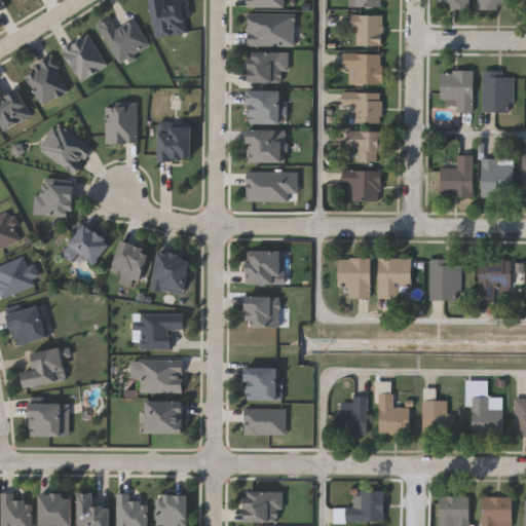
[(187,3),(189,33),(154,35),(151,0),(166,0),(167,4),(187,3)]
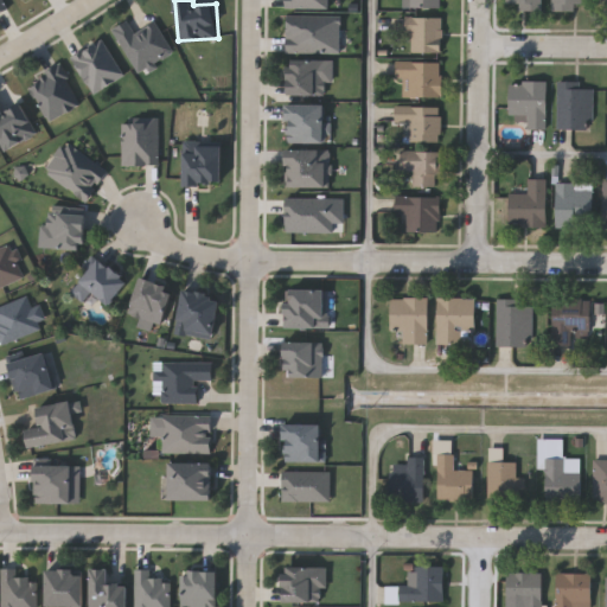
[(334,12),(333,0),(289,0),(291,12),(334,12)]
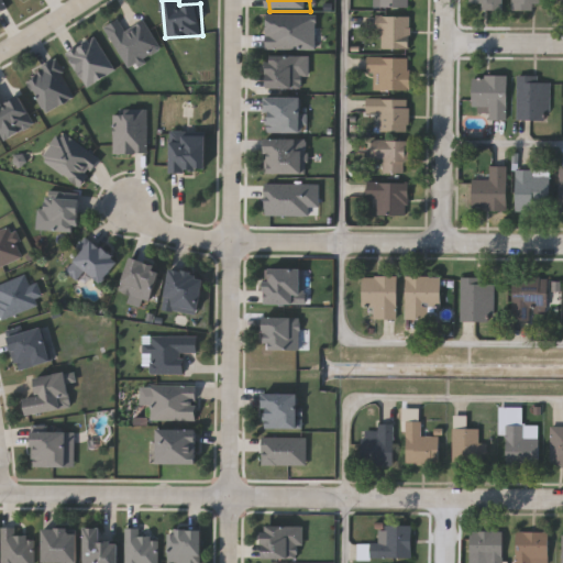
[(414,0),(373,0),(373,10),(415,10),(414,0)]
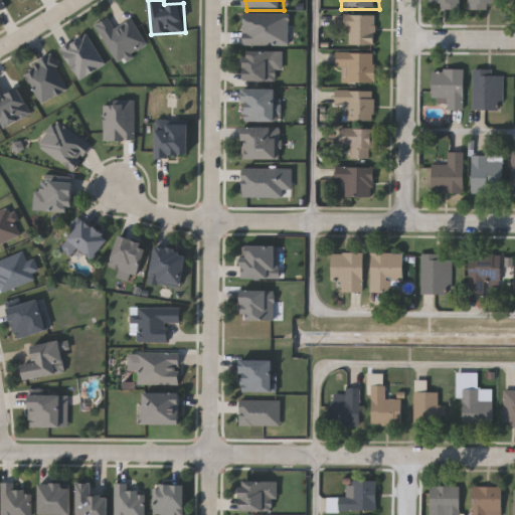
[(461,0),(461,8),(431,8),(431,0),(461,0)]
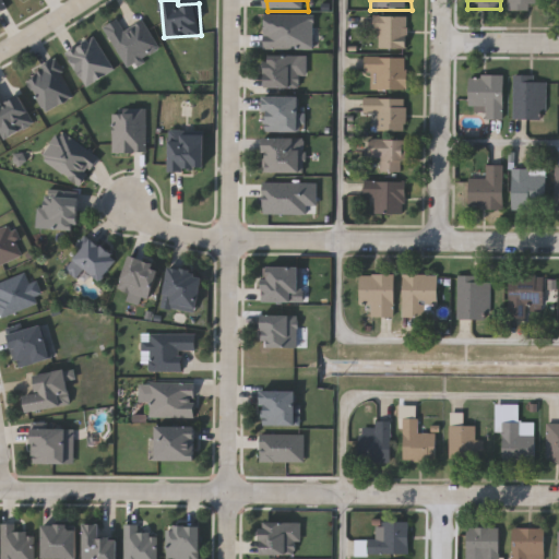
[(509,10),(509,0),(542,0),(542,6),(531,6),(531,10),(509,10)]
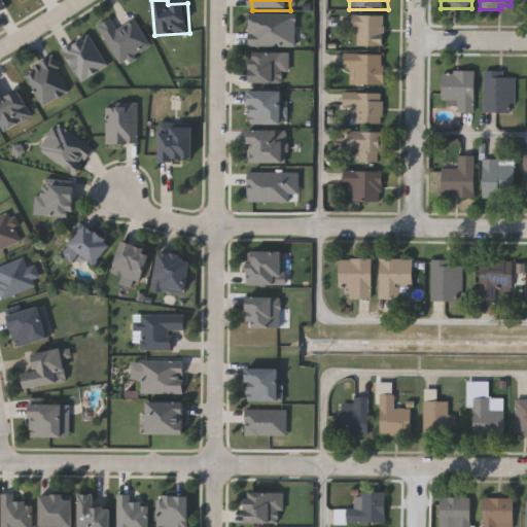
[(296,45),(249,45),(249,13),(296,13),(296,45)]
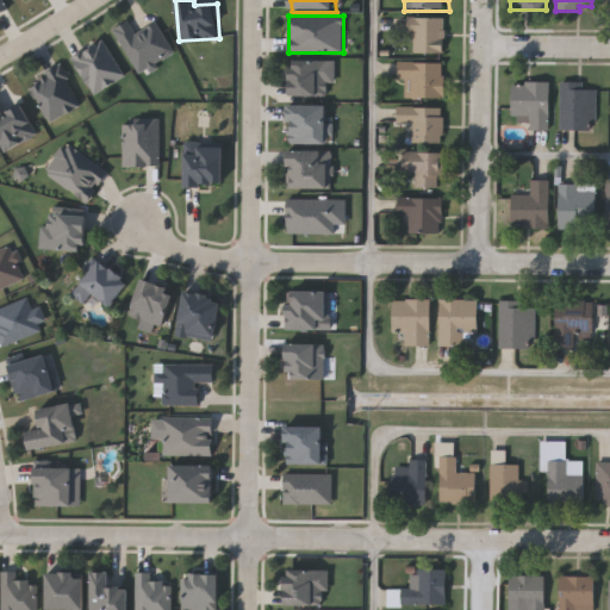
[(444,18),(444,53),(411,53),(411,18),(444,18)]
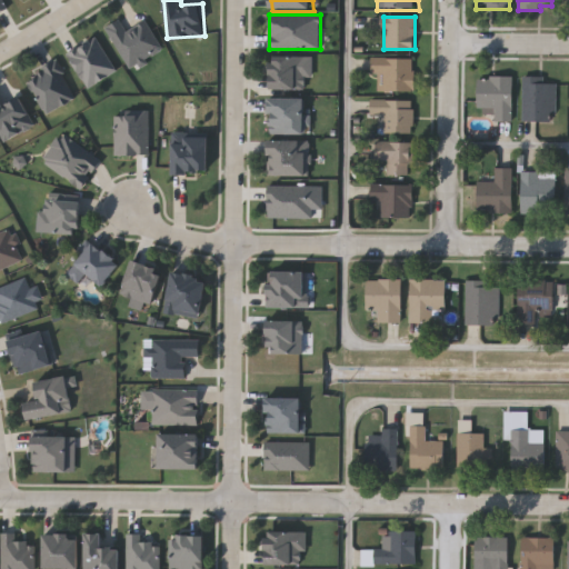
[(162,49),(127,67),(106,25),(120,18),(126,29),(147,19),(162,49)]
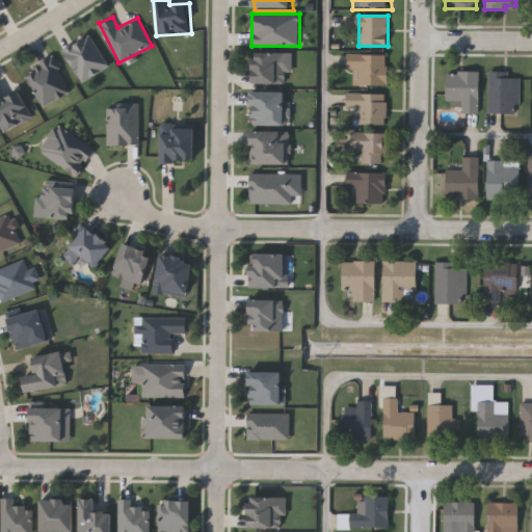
[(254,83),(254,52),(291,52),(291,83),(254,83)]
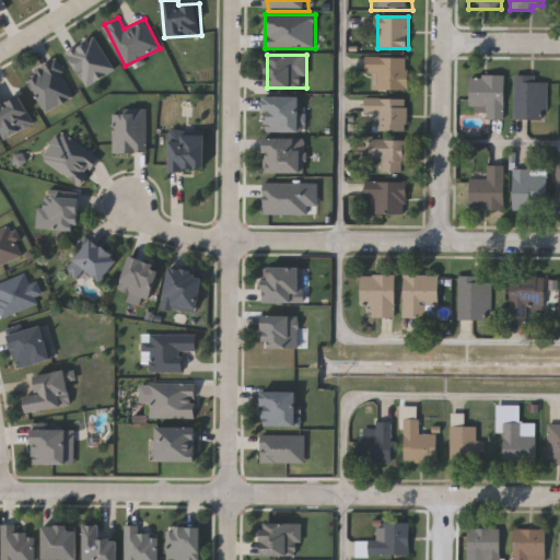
[(408,89),(369,89),(369,57),(408,57),(408,89)]
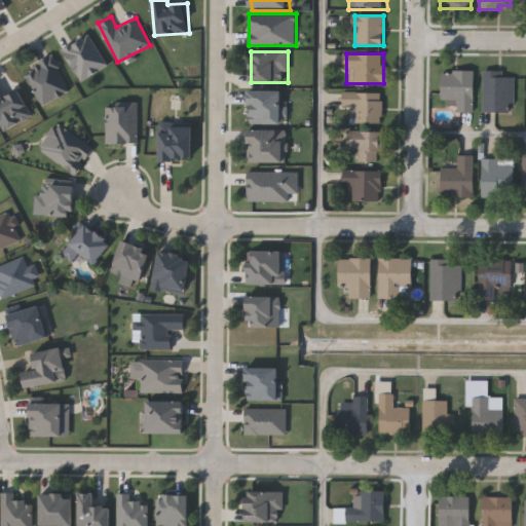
[(70,90),(41,105),(25,70),(52,55),(70,90)]
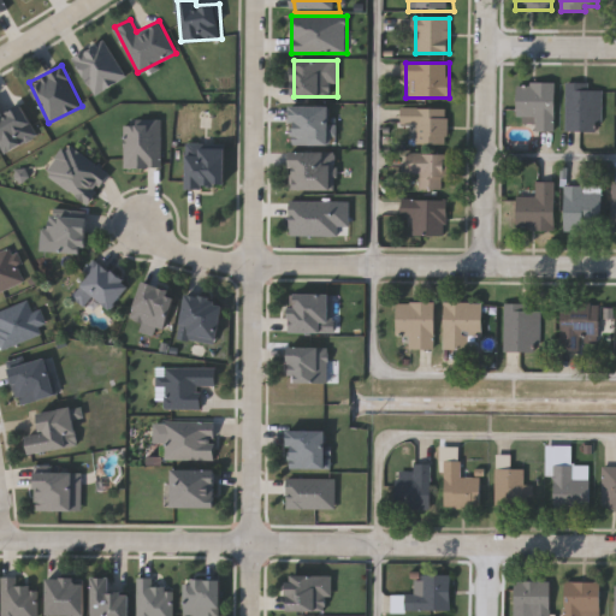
[(567,131),(567,82),(591,82),(591,89),(602,89),(602,131),(567,131)]
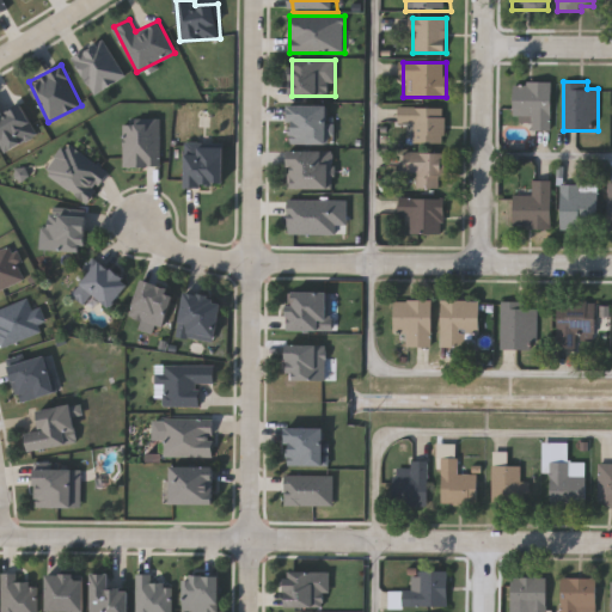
[(515,123),(515,83),(554,83),(554,130),(532,130),(532,123),(515,123)]
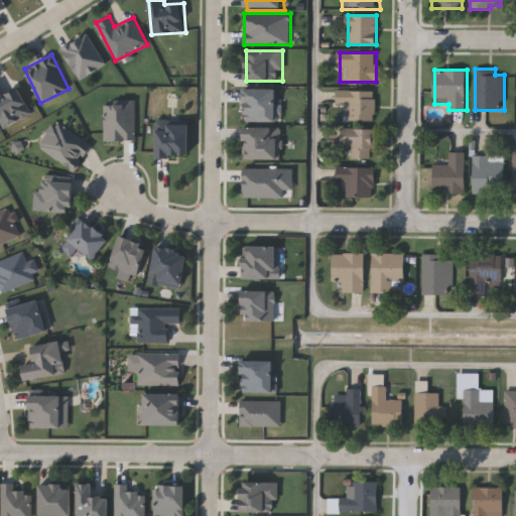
[(0,88),(3,94),(18,87),(31,113),(3,127),(0,121),(0,88)]
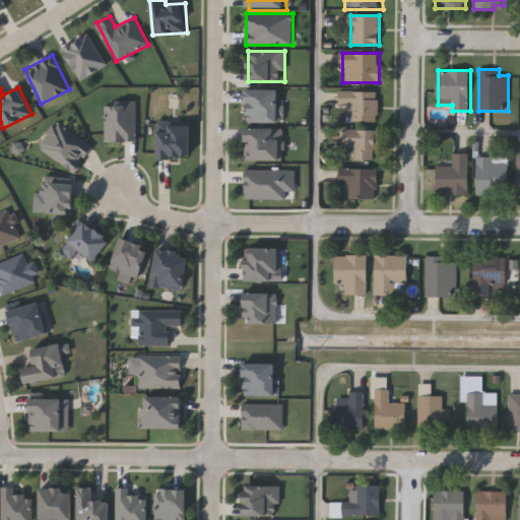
[(246,122),(246,89),(279,89),(279,122),(246,122)]
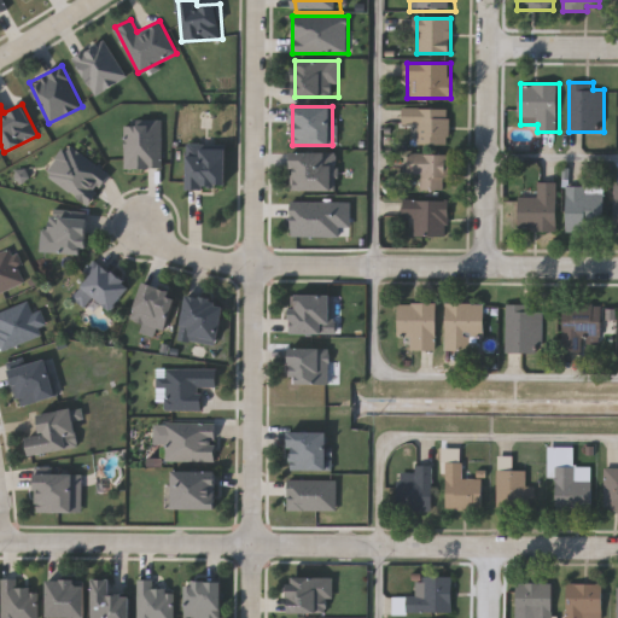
[(403,124),(403,108),(449,108),(449,144),(413,144),(413,124),(403,124)]
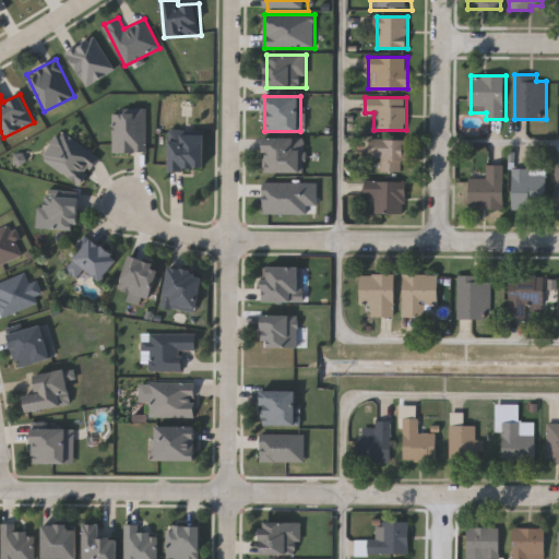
[(146,151),(113,151),(113,107),(146,107),(146,151)]
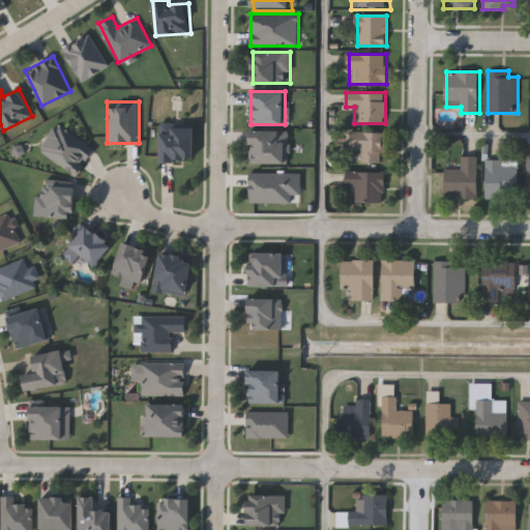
[(160,162),(160,122),(195,122),(195,162),(160,162)]
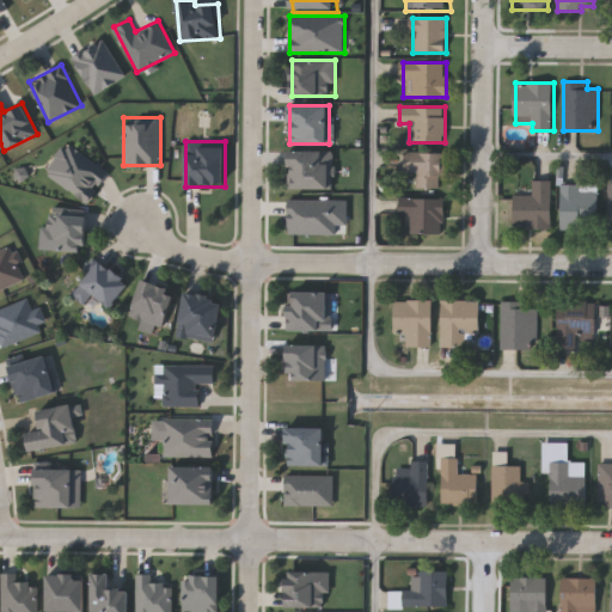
[(109,169),(90,201),(44,173),(63,142),(109,169)]
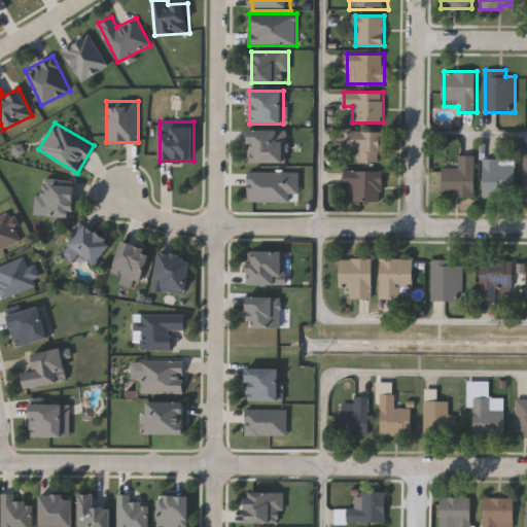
[(287,162),(249,162),(249,130),(287,130),(287,162)]
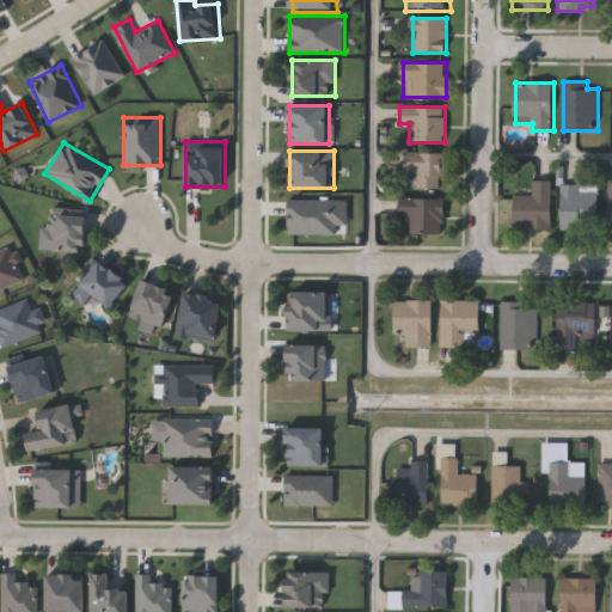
[(446,152),(445,188),(417,187),(417,172),(405,172),(405,152),(446,152)]
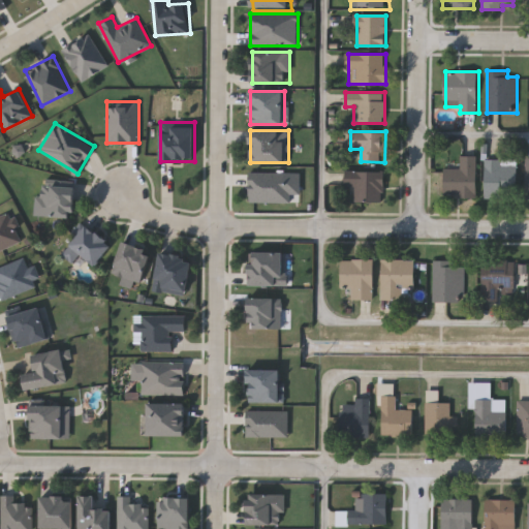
[(461,163),(461,156),(477,156),(477,196),(445,196),(445,163),(461,163)]
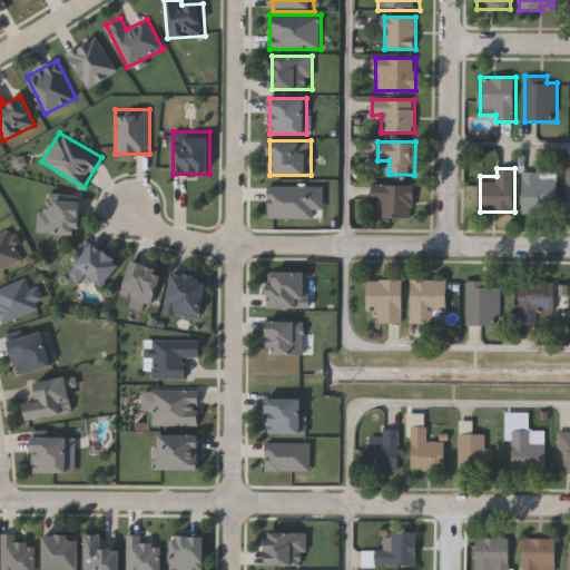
[(523,213),(523,172),(558,172),(558,213),(523,213)]
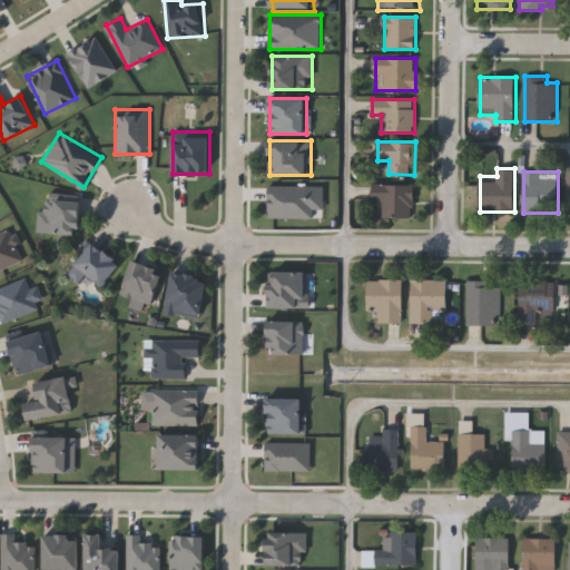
[(413,184),(413,217),(383,217),(383,200),(373,200),(373,184),(413,184)]
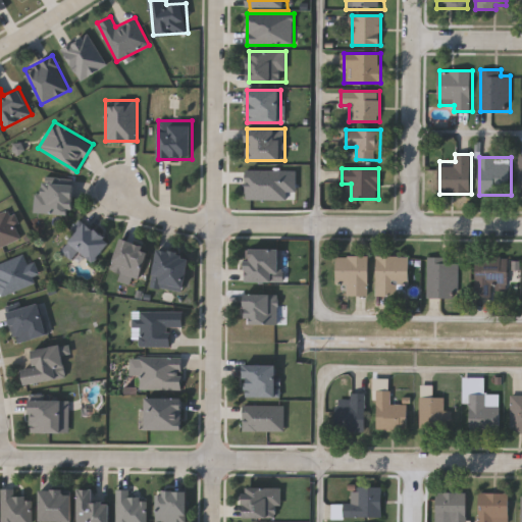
[(74,183),(73,212),(37,211),(37,181),(74,183)]
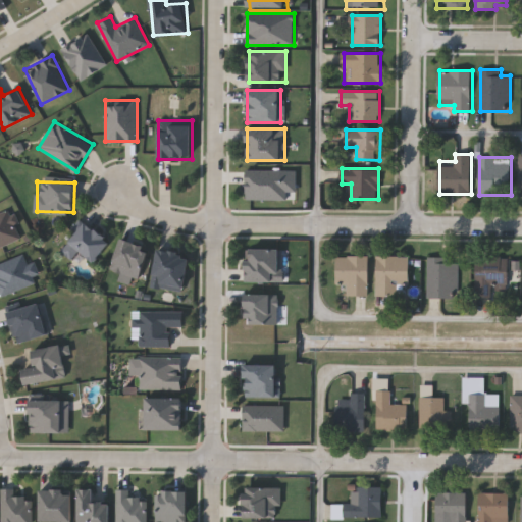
[(0,246),(0,211),(9,208),(21,238),(0,246)]
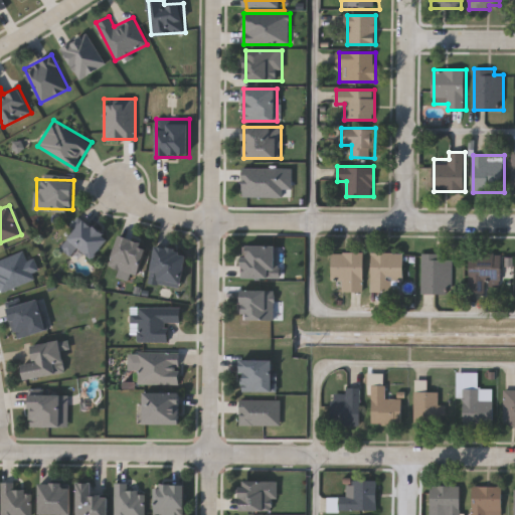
[(91,256),(79,244),(69,254),(59,244),(87,217),(109,238),(91,256)]
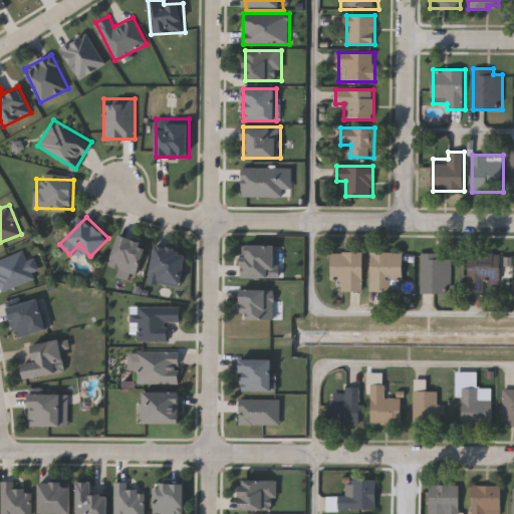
[(147,244),(135,273),(108,263),(120,233),(147,244)]
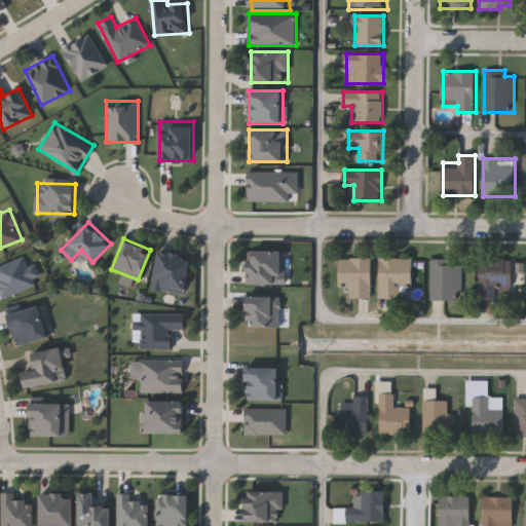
[(159,250),(191,255),(185,293),(153,288),(159,250)]
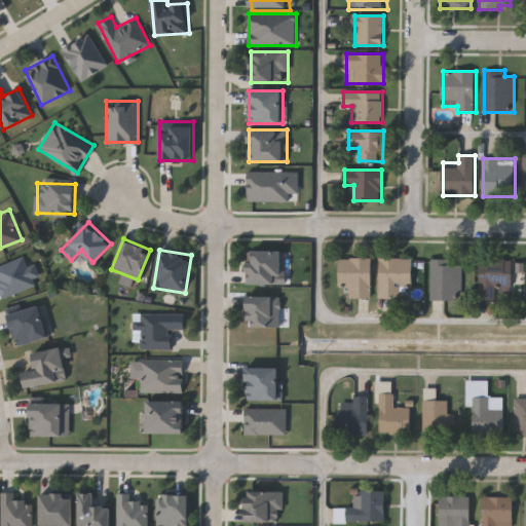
[(246,250),(285,250),(285,283),(246,283),(246,250)]
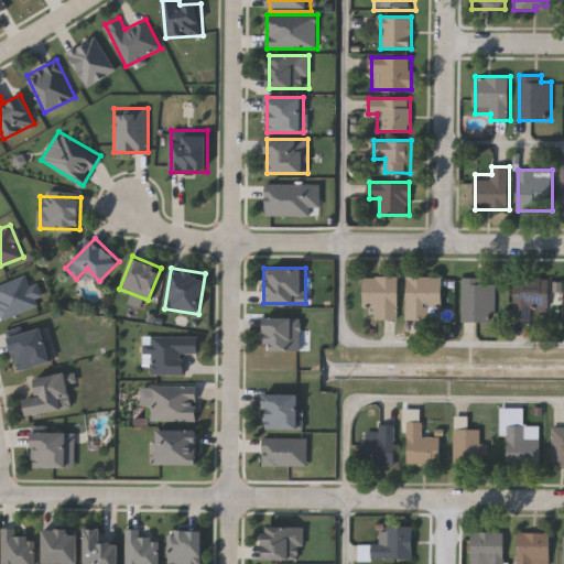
[(364,274),(397,274),(397,317),(364,317),(364,274)]
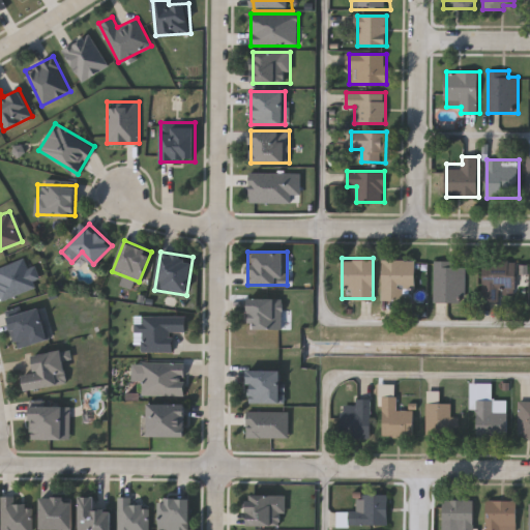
[(413,258),(413,298),(381,298),(381,258),(413,258)]
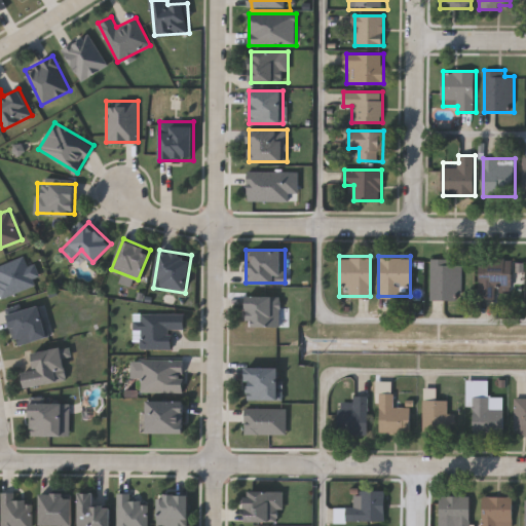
[(452,257),(452,262),(460,262),(460,299),(429,299),(429,257),(452,257)]
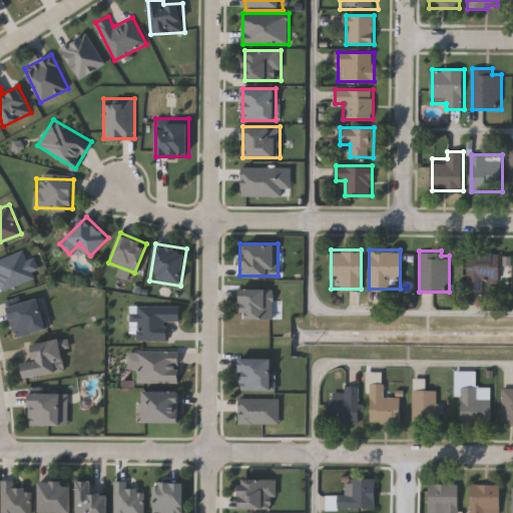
[(483,291),(466,291),(467,251),(499,251),(498,278),(483,278),(483,291)]
